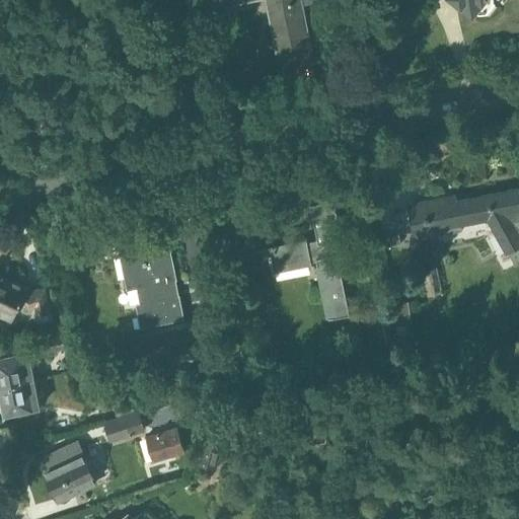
[(216,0),(218,6),(245,0),(268,0),(279,56),(311,50),(302,6),(314,3),(312,0),(216,0)]
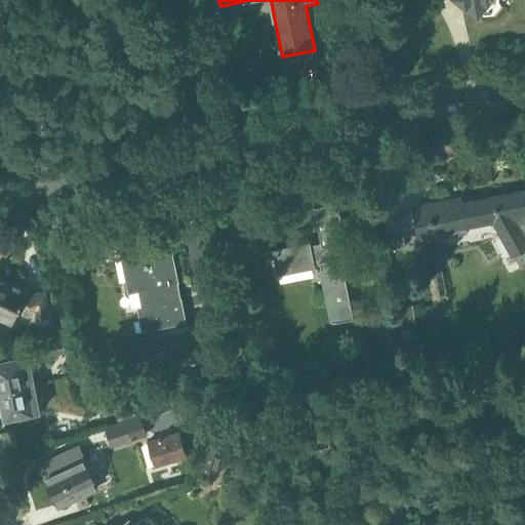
[(459,0),(477,14),(479,12),(483,15),(490,14),(498,4),(498,0),(459,0)]
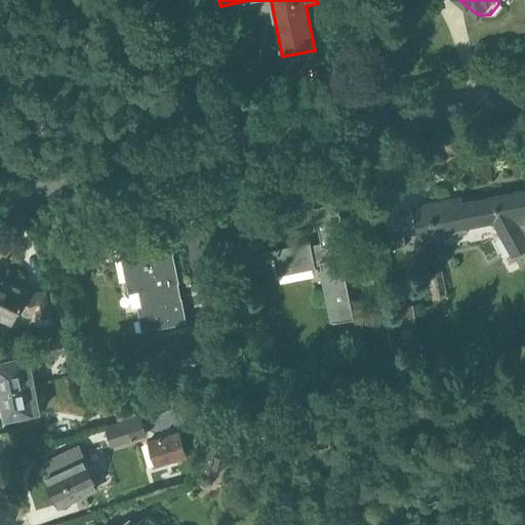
[(430,206),(415,209),(427,267),(442,264),(437,239),(469,232),(468,229),(493,224),(512,257),(515,256),(522,269),(524,266),(524,196),(524,191),(451,205),(450,200),(429,204),(430,206)]
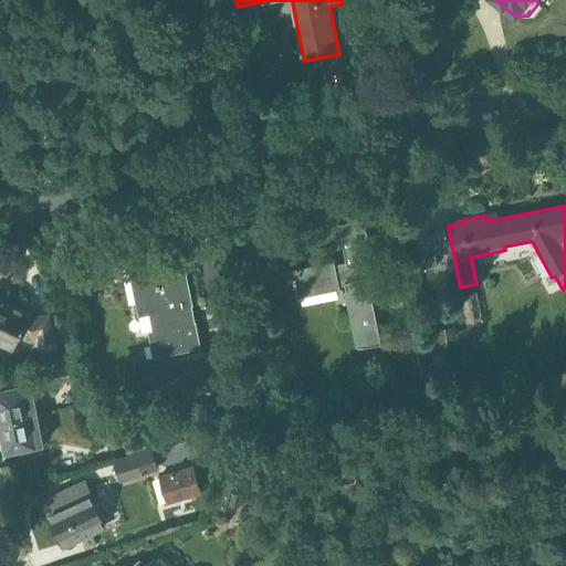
[(369,279),(377,278),(365,219),(338,223),(347,266),(335,269),(333,263),(292,271),(297,297),(341,289),(339,285),(346,284),(347,290),(345,290),(356,347),(358,346),(358,347),(381,343),(369,279)]
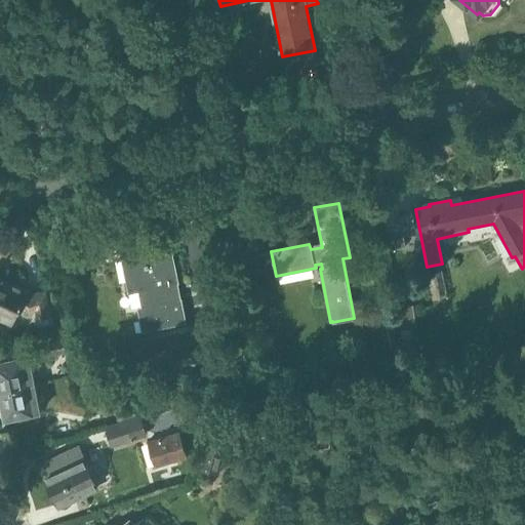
[(138,291),(142,307),(137,308),(143,332),(188,323),(183,297),(182,297),(169,238),(121,248),(130,293),(138,291)]
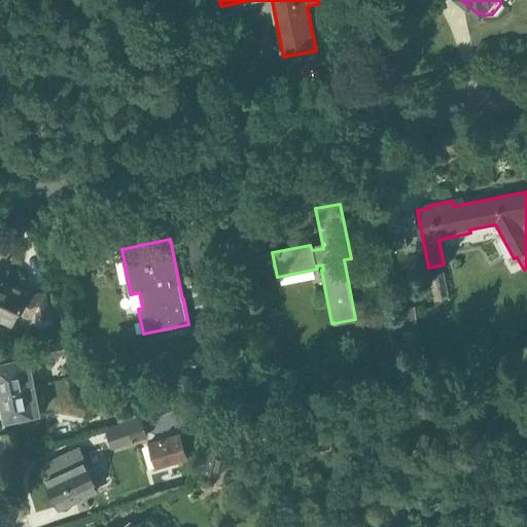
[(0,318),(12,324),(18,312),(29,318),(34,317),(35,320),(50,317),(45,292),(33,294),(0,278),(0,318)]
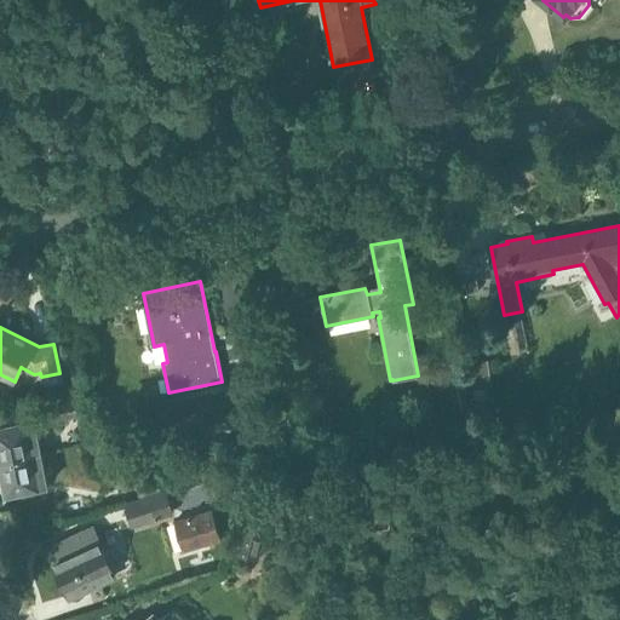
[(471,362),(477,403),(495,401),(489,360),(471,362)]
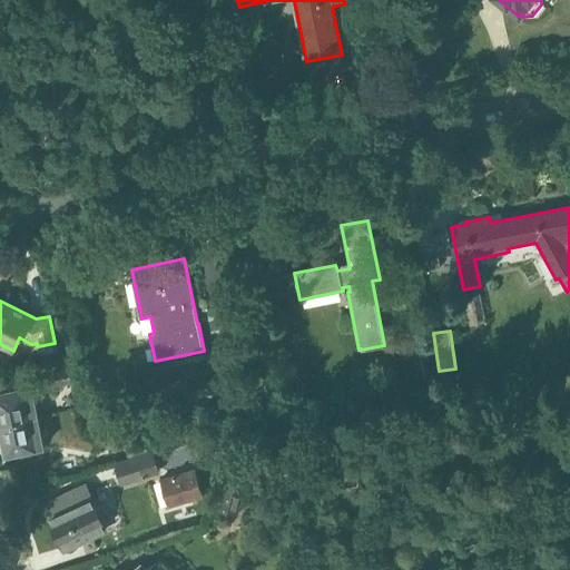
[(68,370),(29,377),(31,386),(32,394),(47,387),(70,383),(68,370)]
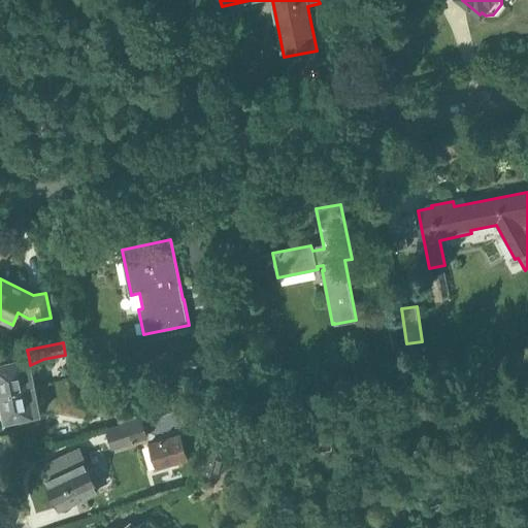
[(0,393),(35,386),(30,365),(29,358),(0,364),(0,393)]
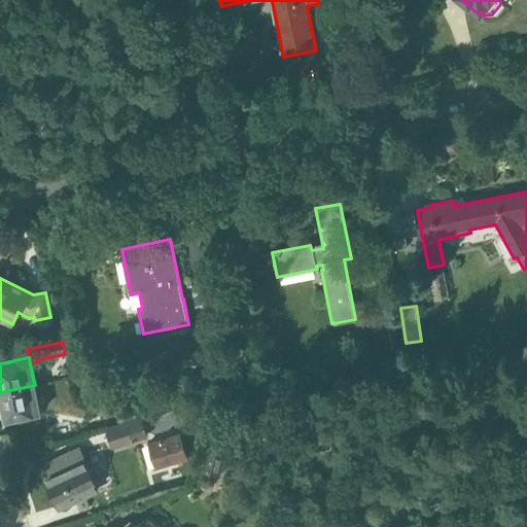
[(35,385),(0,392),(0,411),(3,410),(5,420),(40,413),(35,385)]
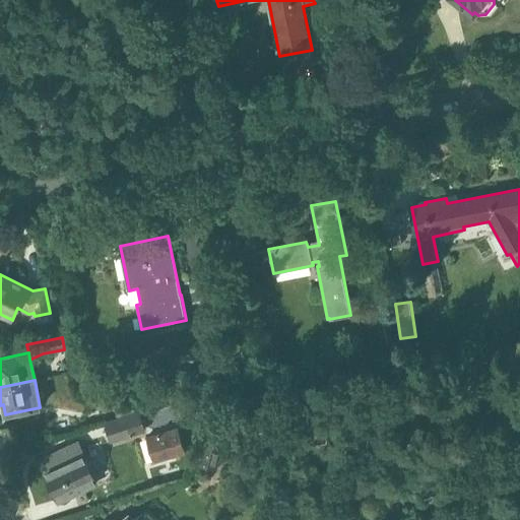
[(114,405),(118,418),(106,423),(112,443),(146,432),(140,411),(135,412),(132,400),(114,405)]
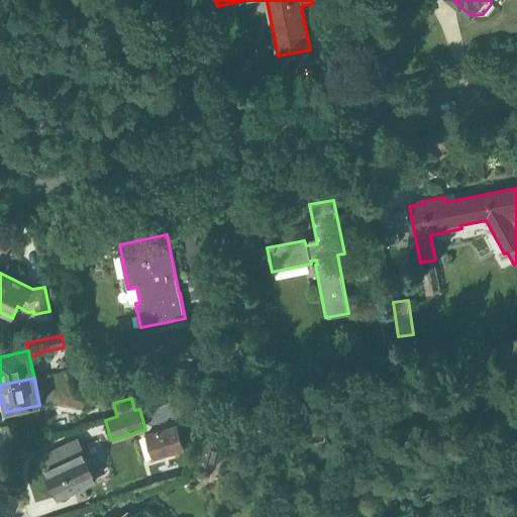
[(197,462),(216,468),(226,427),(229,426),(231,418),(219,415),(216,425),(207,423),(197,462)]
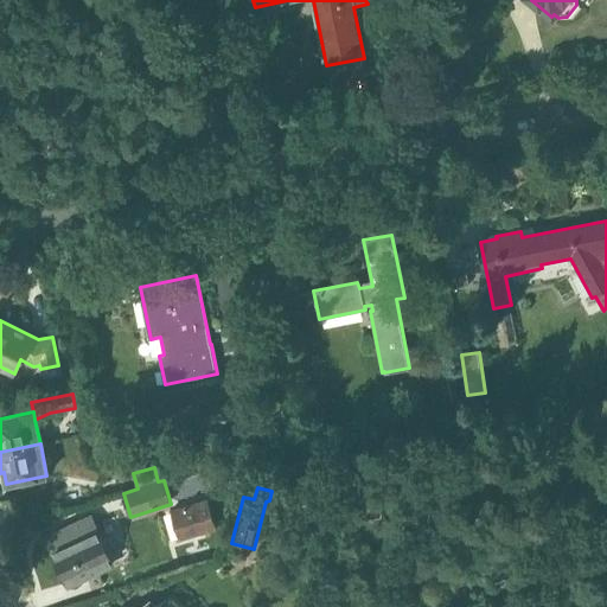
[(209,499),(172,510),(180,540),(217,529),(209,499)]
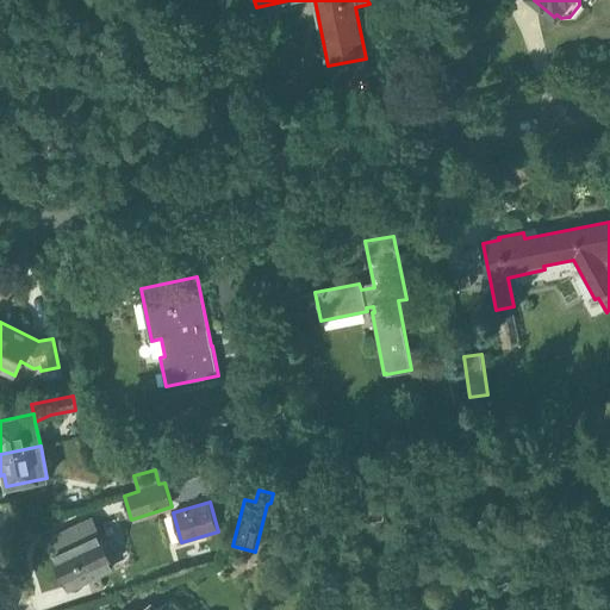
[(93,520),(67,531),(48,540),(70,587),(116,566),(93,520)]
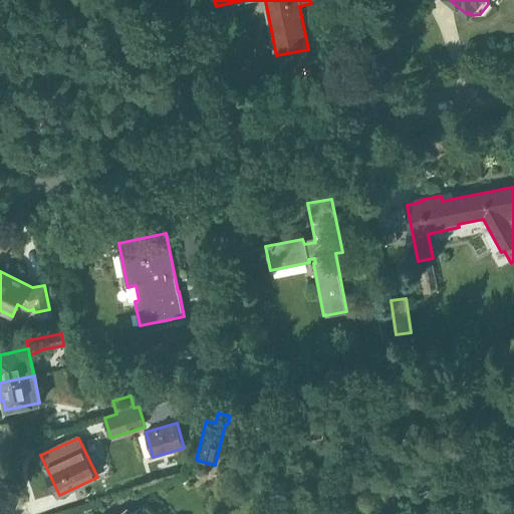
[(116,513),(156,513),(147,503),(135,513),(127,505),(116,513)]
